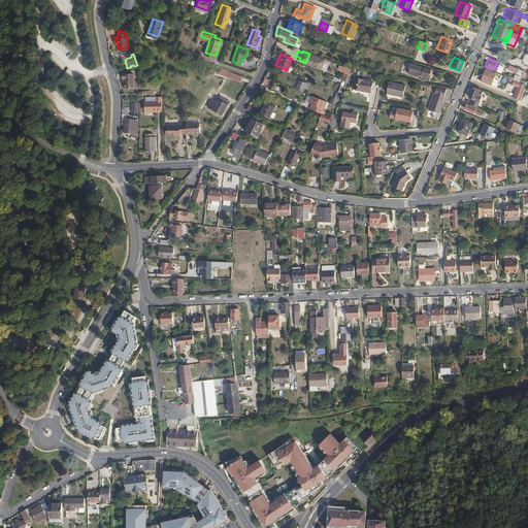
[(408,67),(406,73),(416,76),(416,74),(419,75),(418,76),(420,77),(419,78),(424,79),(424,78),(428,79),(430,75),(429,75),(431,69),(409,62),(407,67),(408,67)]
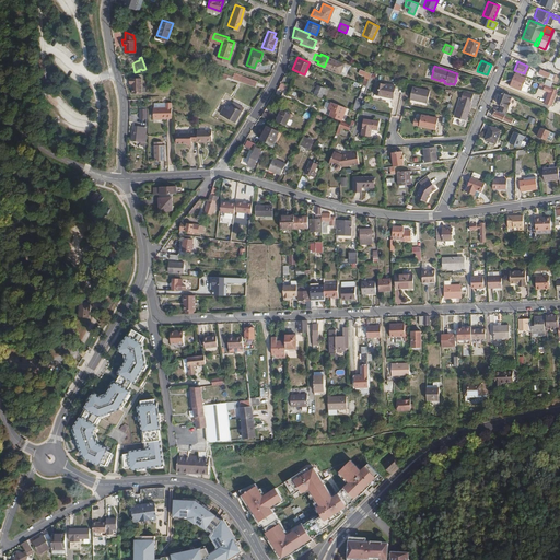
[(552,81),(556,76),(540,69),(538,73),(552,81)]
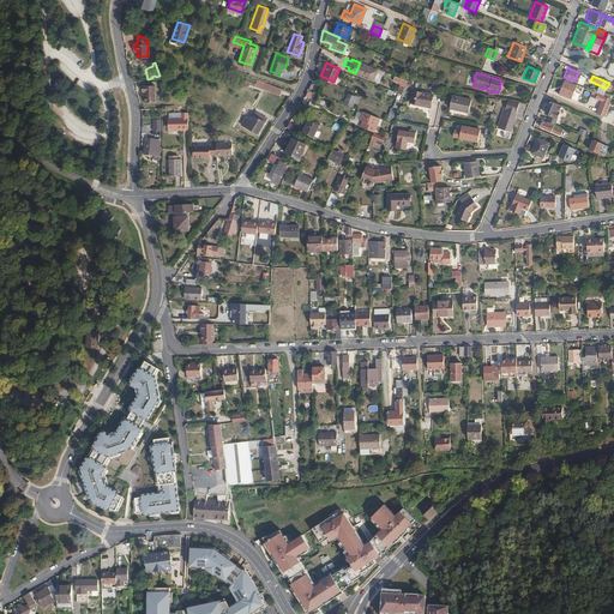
[(311,80),(308,86),(317,91),(320,84),(311,80)]
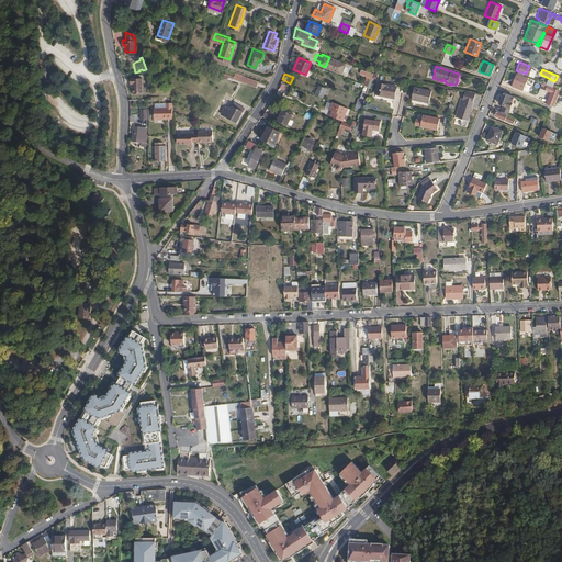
[(516,74),(512,86),(521,90),(527,78),(516,74)]
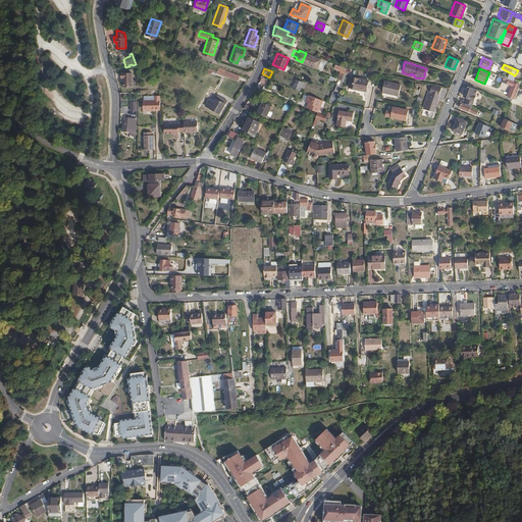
[(211,69),(209,73),(214,74),(215,72),(237,80),(238,75),(221,69),(220,72),(211,69)]
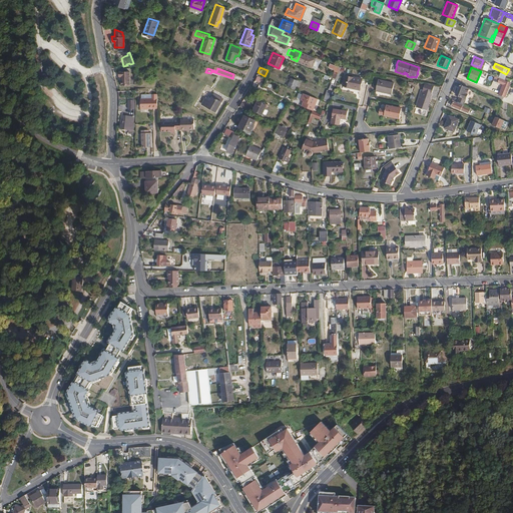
[(130,71),(118,71),(118,77),(121,77),(120,85),(129,86),(130,71)]
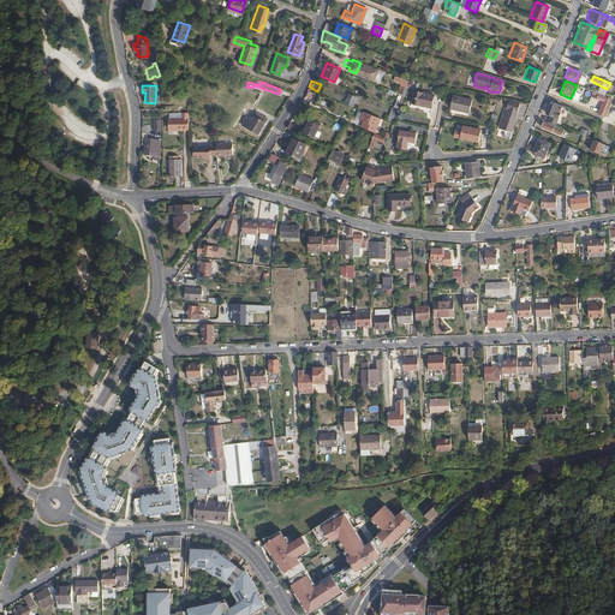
[(410,102),(424,105),(424,102),(431,103),(434,94),(412,89),(410,102)]
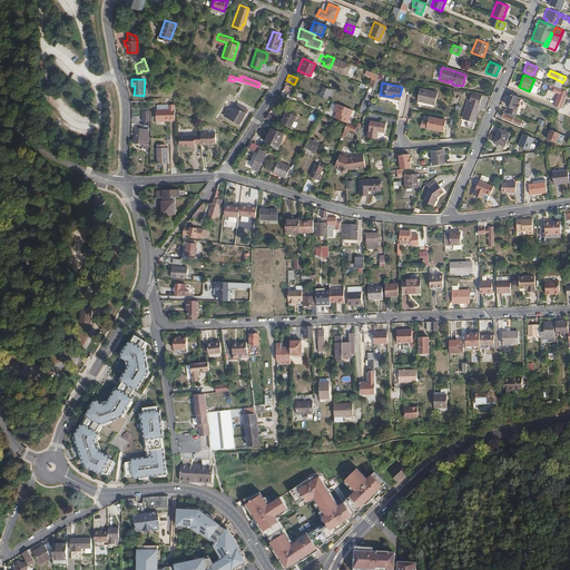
[(323,85),(318,95),(326,97),(331,88),(323,85)]
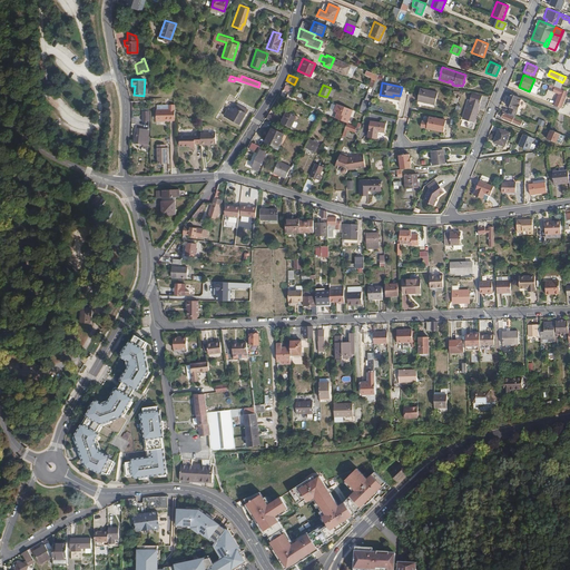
[(567,91),(553,86),(552,90),(557,92),(552,105),(560,108),(567,91)]
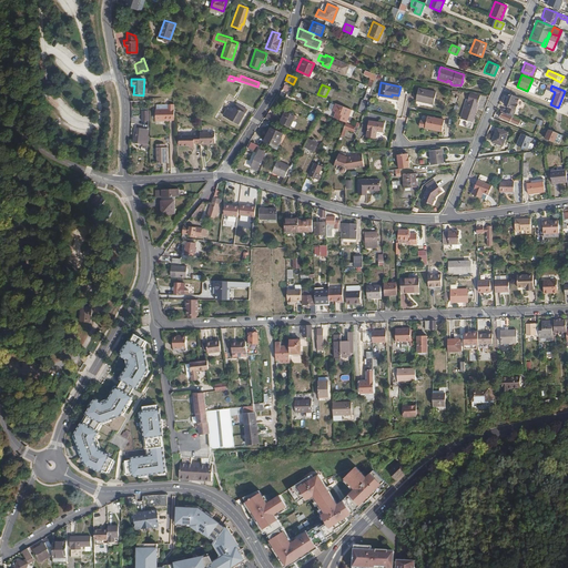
[(417,87),(415,99),(432,103),(435,91),(417,87)]
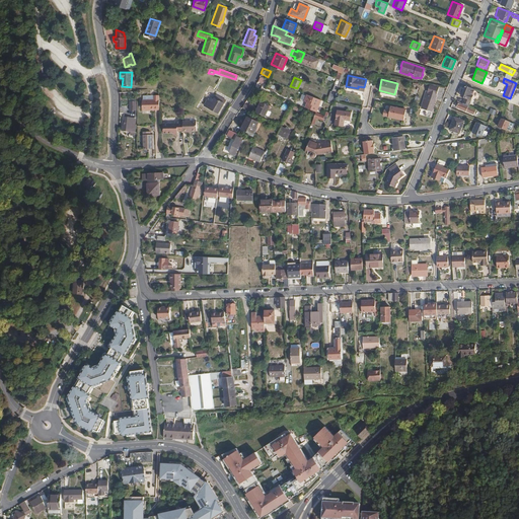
[(429,84),(426,92),(435,95),(438,86),(429,84)]
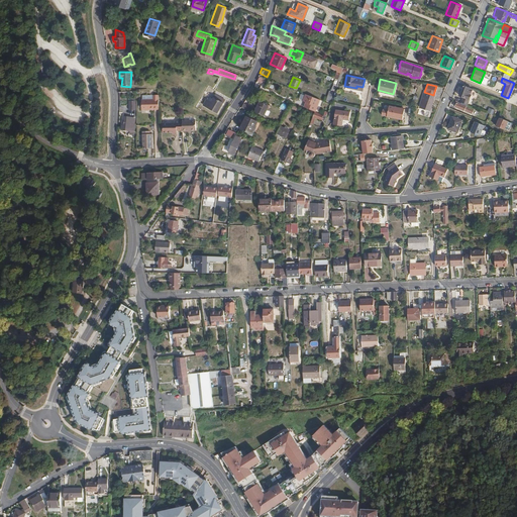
[(461,96),(459,101),(466,104),(470,94),(468,93),(470,90),(471,91),(472,88),(462,84),(460,88),(459,91),(458,95),(461,96)]
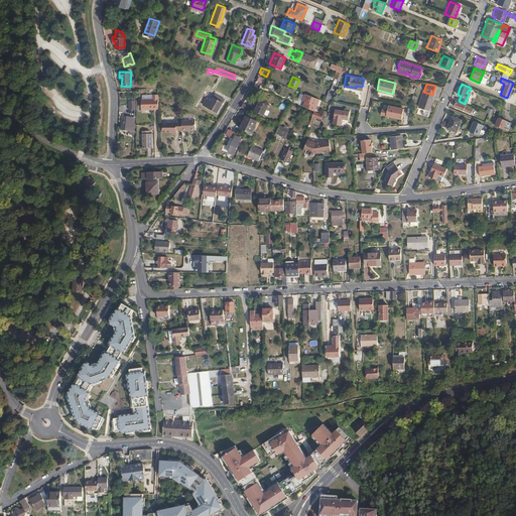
[(422,97),(419,108),(428,110),(431,99),(432,95),(423,92),(422,91),(420,96),(422,97)]
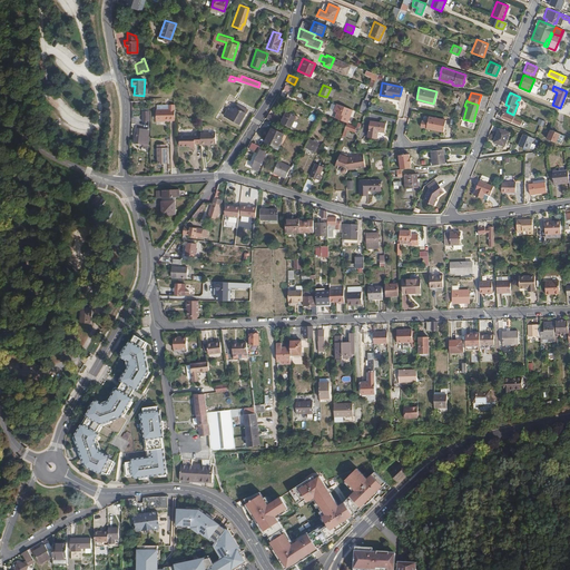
[(174,110),(174,101),(167,102),(167,107),(155,107),(155,117),(164,117),(164,118),(174,118),(174,110)]
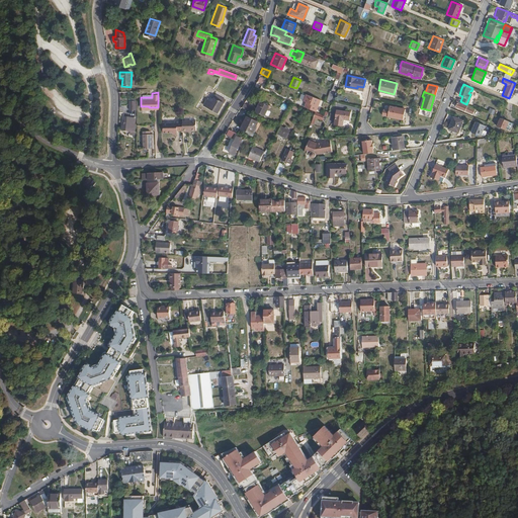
[(211,99),(207,97),(206,96),(203,102),(217,110),(225,98),(216,92),(212,96),(211,99)]
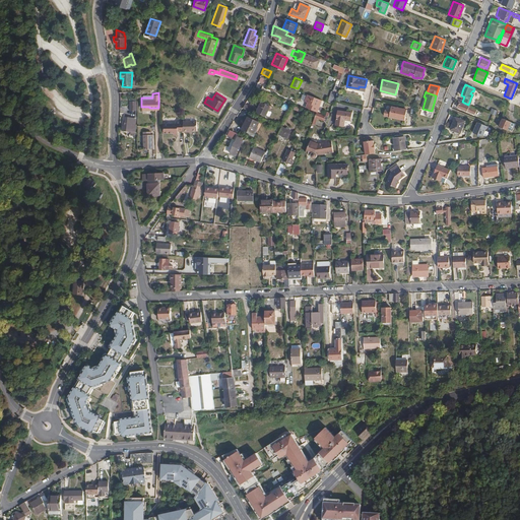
[(320,99),(307,93),(305,99),(308,101),(305,106),(315,111),(320,99)]
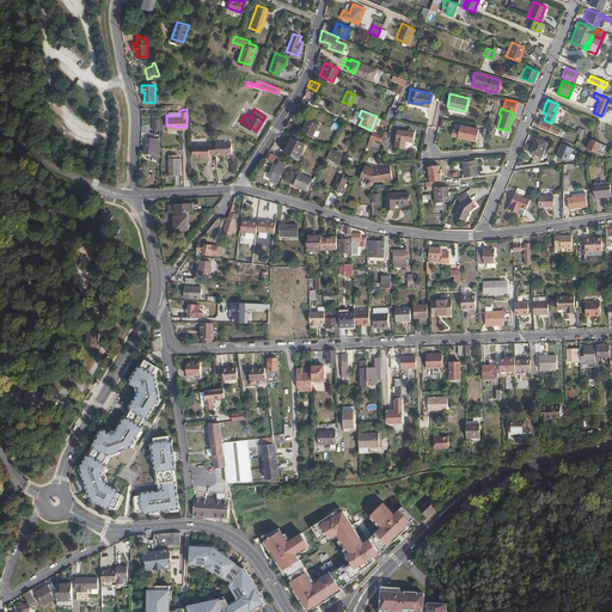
[(544,120),(538,117),(536,124),(557,134),(561,127),(551,123),(544,120)]
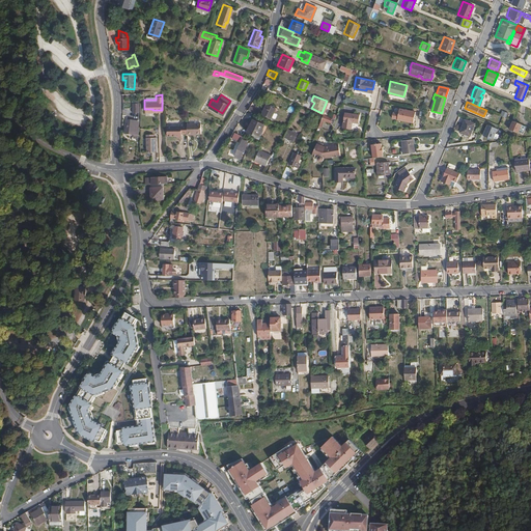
[(250,104),(247,108),(257,113),(259,109),(250,104)]
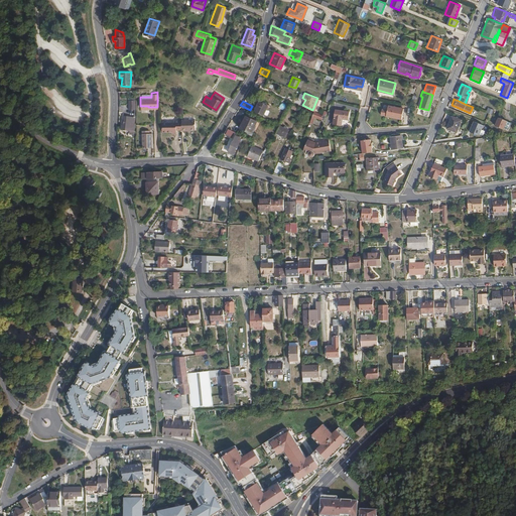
[(258,101),(254,109),(263,113),(267,105),(258,101)]
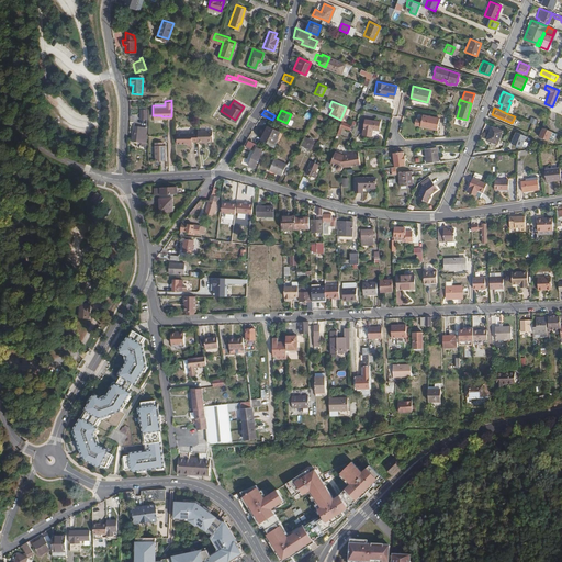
[(419,126),(436,130),(438,117),(422,114),(420,120),(419,125),(419,126)]
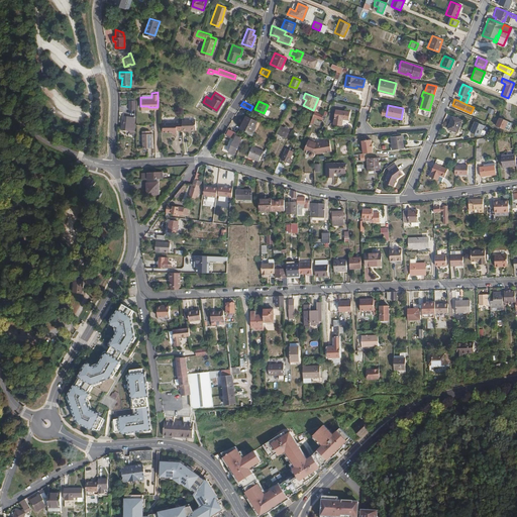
[(334,109),(331,123),(339,124),(340,118),(346,119),(347,111),(334,109)]
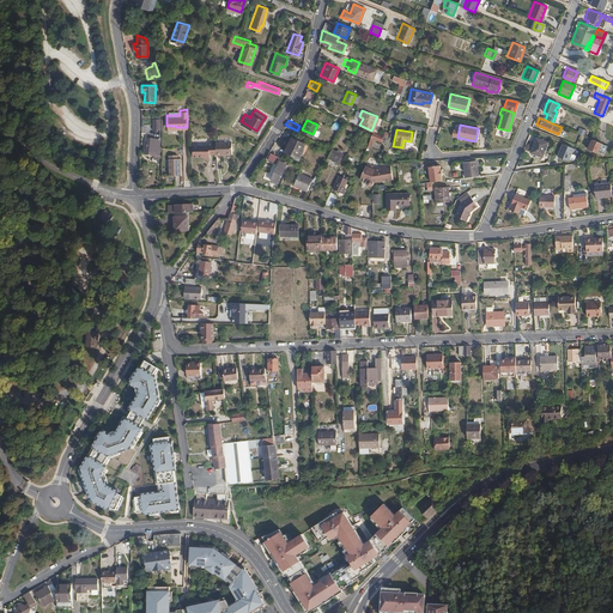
[(143,151),(152,152),(158,153),(159,144),(158,144),(159,135),(146,135),(146,146),(144,146),(143,151)]
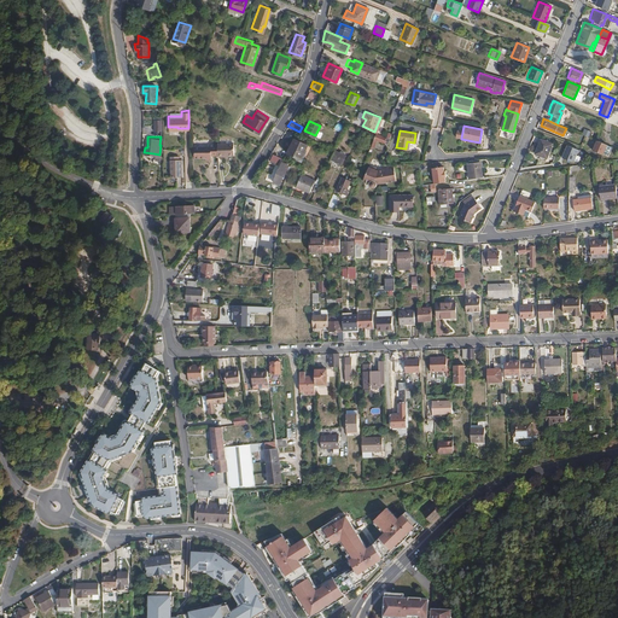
[(299,157),(304,147),(307,143),(293,136),(286,151),(299,157)]
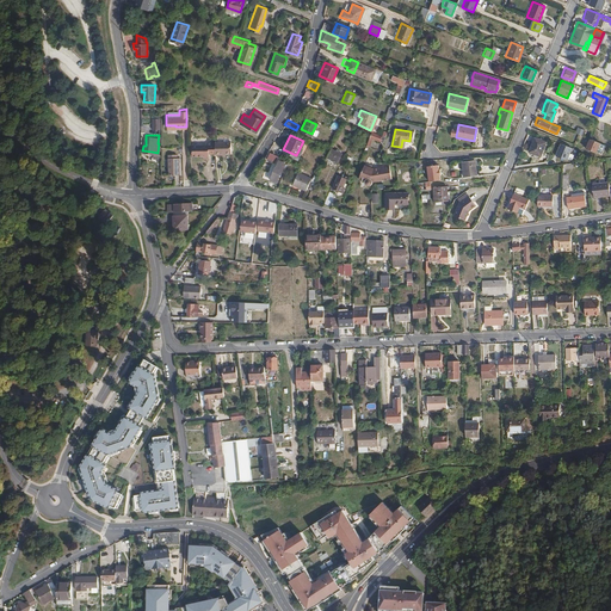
[(532,136),(528,149),(538,154),(544,141),(532,136)]
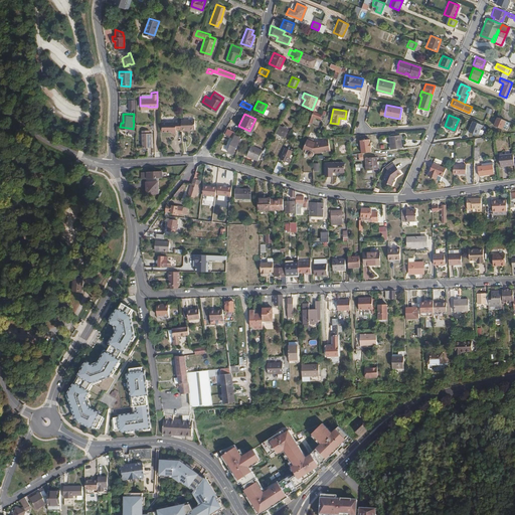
[(193,118),(180,119),(180,128),(180,129),(185,129),(185,128),(188,128),(193,128),(193,118)]
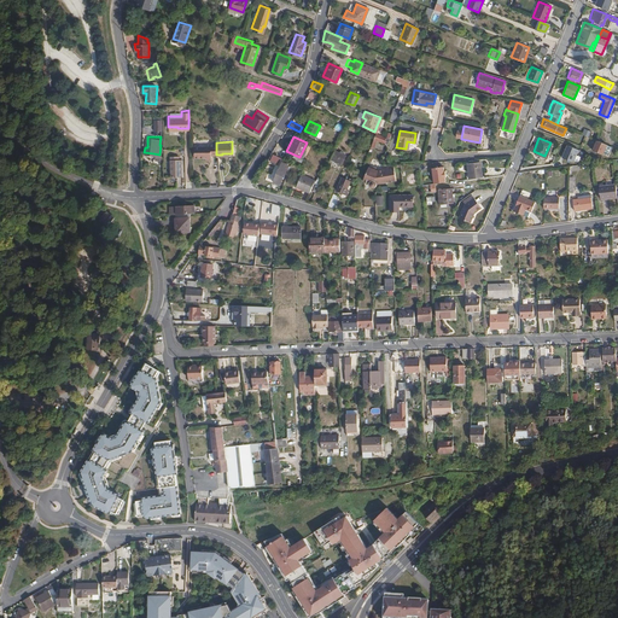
[(607,145),(598,141),(593,151),(604,156),(607,145)]
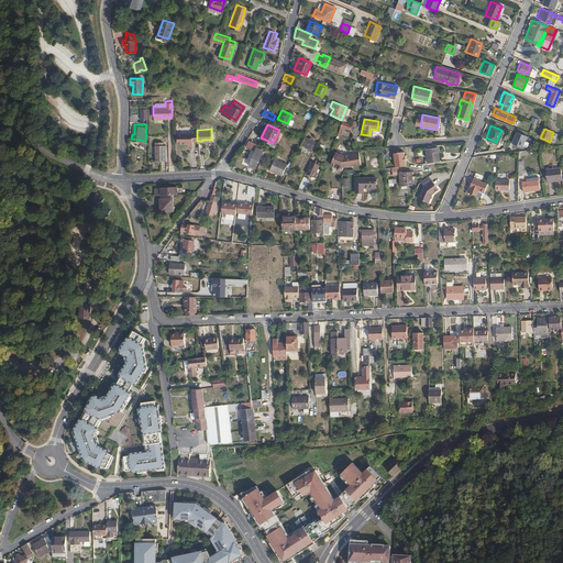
[(197,140),(197,130),(192,130),(192,131),(176,132),(176,142),(186,142),(186,144),(191,143),(191,140),(197,140)]
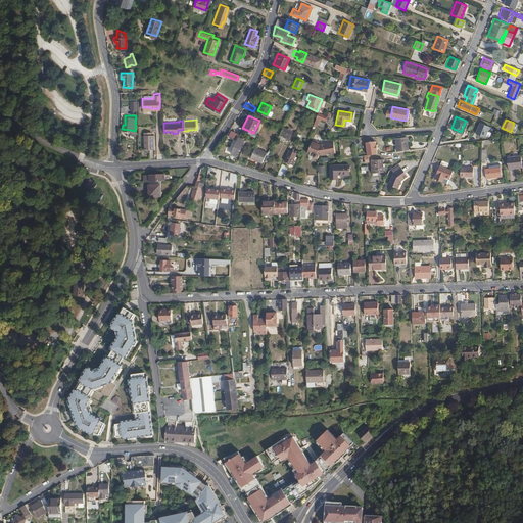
[(490,127),(480,123),(475,134),(485,138),(490,127)]
